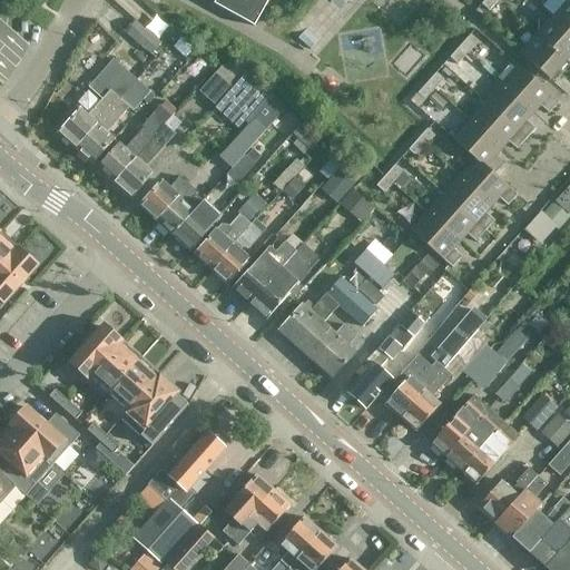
[(206,0),(254,27),(267,0),(206,0)]
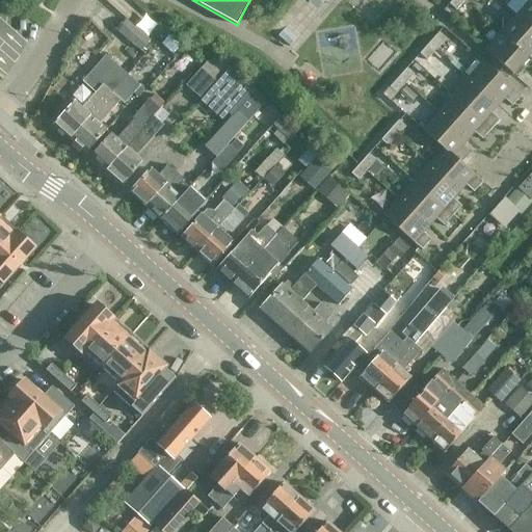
[(464,0),(452,0),(449,4),(456,10),(466,0),(464,0)]
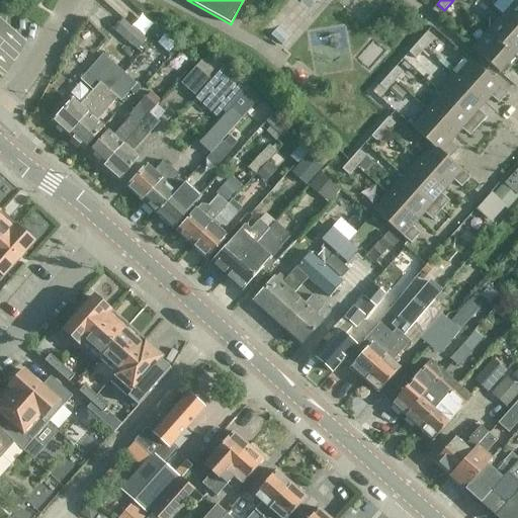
[(517,0),(516,0),(503,15),(517,28),(517,0)]
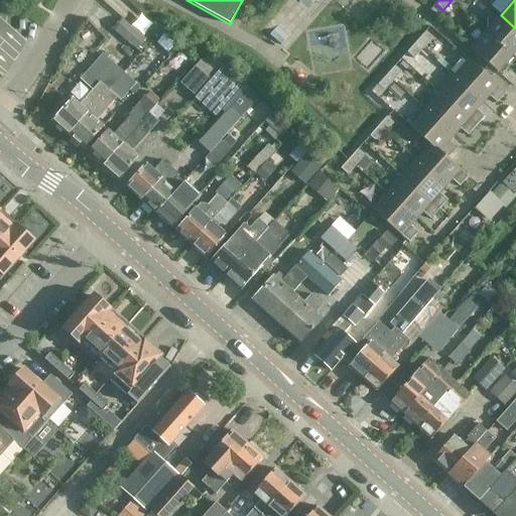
[(515,50),(515,28),(501,15),(486,31),(513,54),(515,50)]
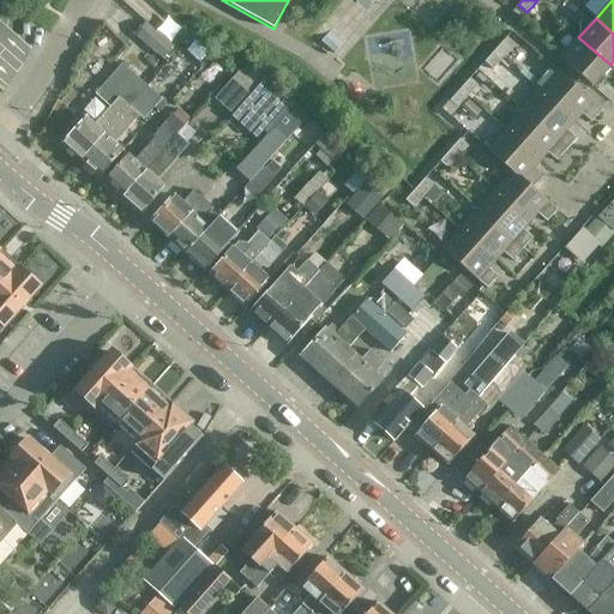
[(144,22),(134,35),(164,55),(174,41),(144,22)]
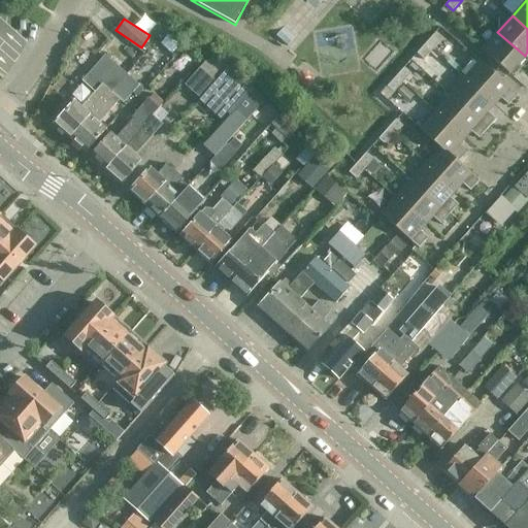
[(525,56),(497,32),(483,50),(509,73),(525,56)]
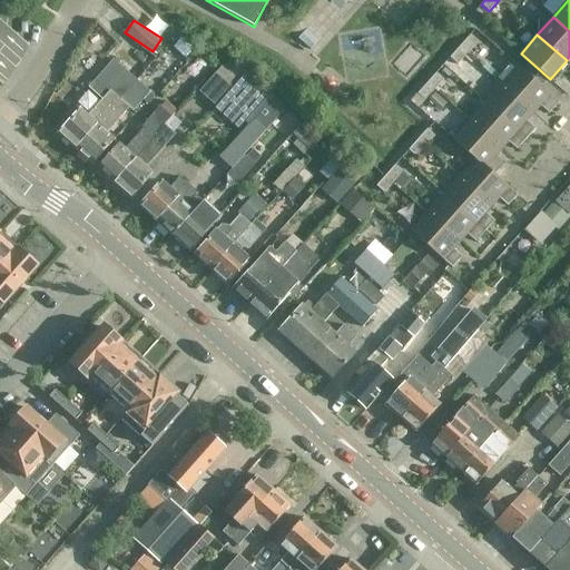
[(460,47),(467,53),(477,43),(469,37),(460,47)]
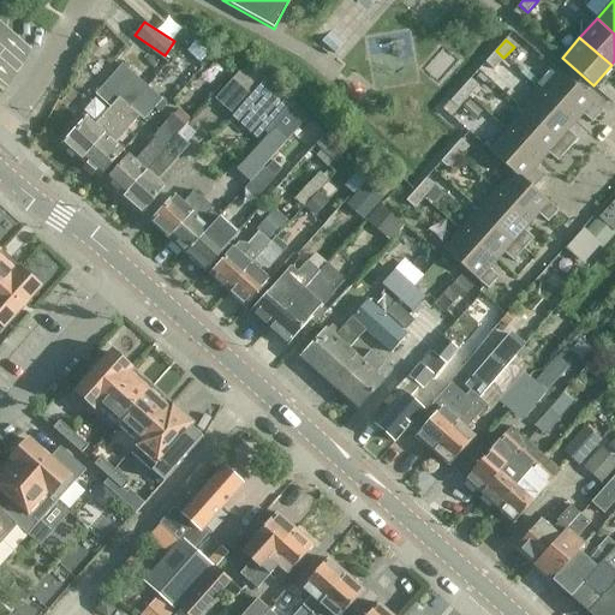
[(496,51),(485,63),(494,70),(503,58),(496,51)]
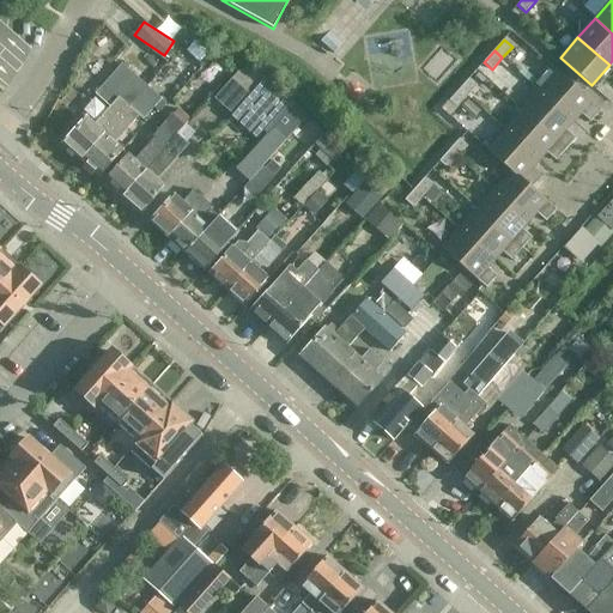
[(62,144),(80,159),(146,85),(121,62),(93,93),(109,107),(93,123),(85,116),(62,144)]
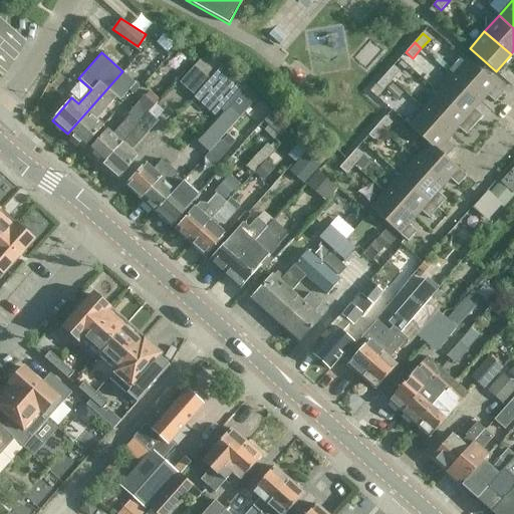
[(217,114),(242,83),(221,66),(220,67),(206,55),(201,61),(200,61),(195,67),(195,66),(180,84),(217,114)]
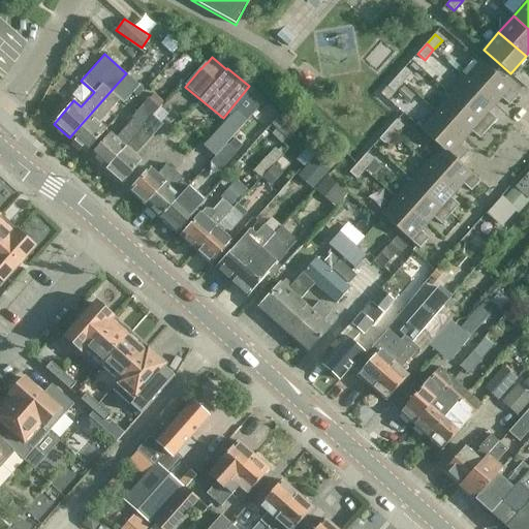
[(480,61),(479,62),(465,79),(495,104),(501,98),(509,105),(519,95),(480,61)]
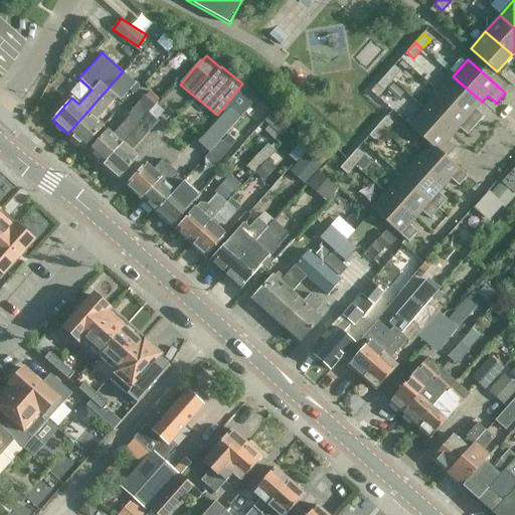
[(401,71),(394,65),(386,74),(393,81),(401,71)]
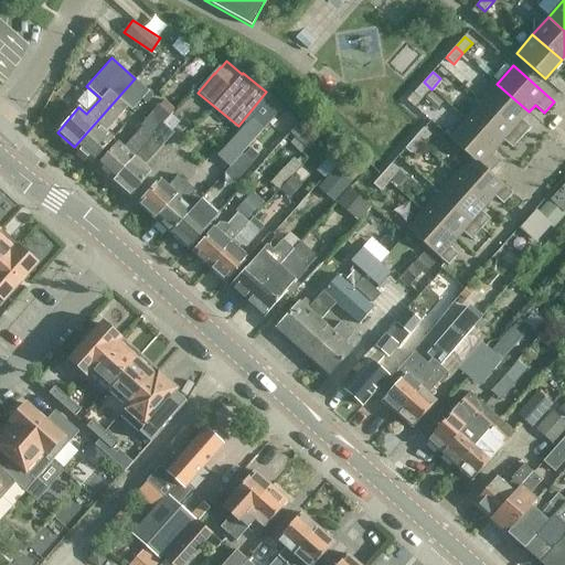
[(135,78),(74,147),(92,162),(113,137),(106,131),(127,106),(131,109),(141,98),(147,104),(155,96),(148,91),(135,78)]
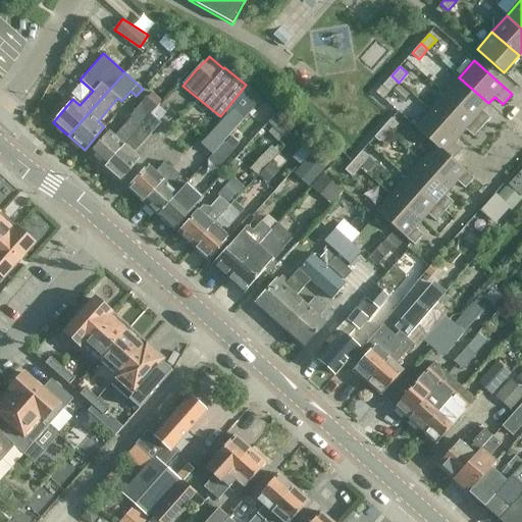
[(399,83),(392,75),(382,86),(389,92),(399,83)]
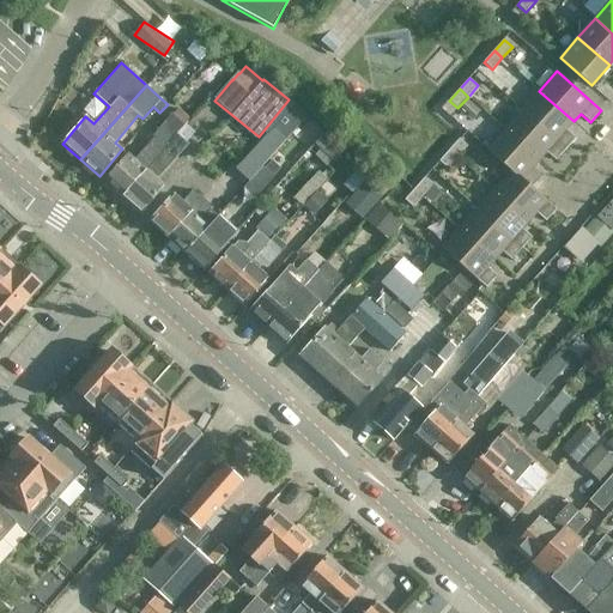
[(574,121),(539,91),(522,110),(565,150),(576,138),(566,129),(574,121)]
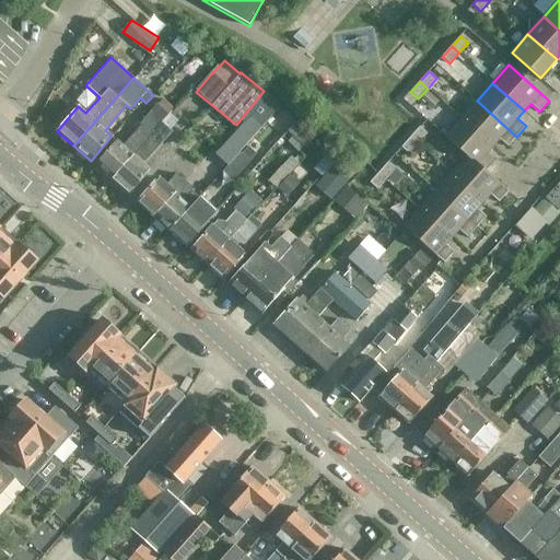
[(516,137),(477,101),(461,118),(492,147),(499,139),(508,147),(516,137)]
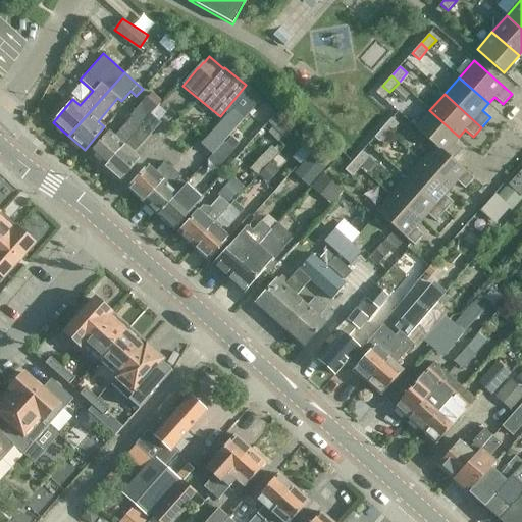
[(89,154),(104,167),(151,115),(150,114),(157,106),(147,97),(131,116),(133,117),(120,131),(121,132),(116,138),(109,131),(89,154)]
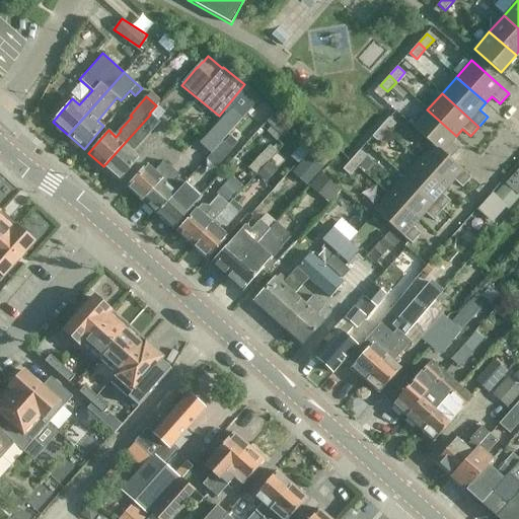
[(243,117),(249,109),(239,100),(233,107),(232,106),(201,143),(212,152),(210,154),(225,168),(242,149),(227,135),(243,117)]
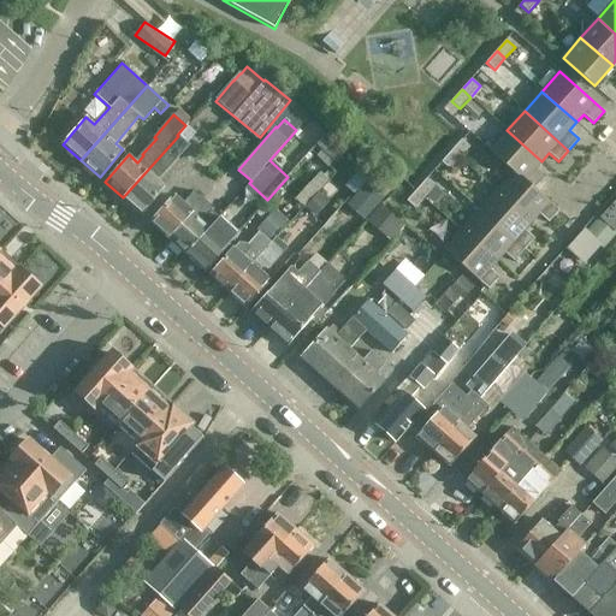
[(542,161),(507,130),(490,149),(558,212),(560,211),(534,188),(544,177),(534,169),(542,161)]
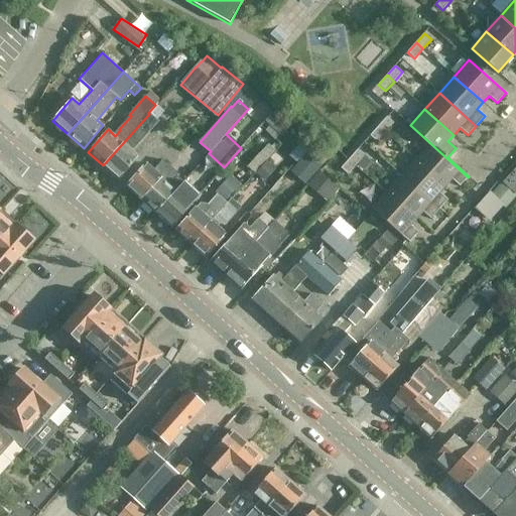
[(149,114),(103,165),(118,179),(139,157),(132,150),(153,126),(152,126),(157,121),(149,114)]
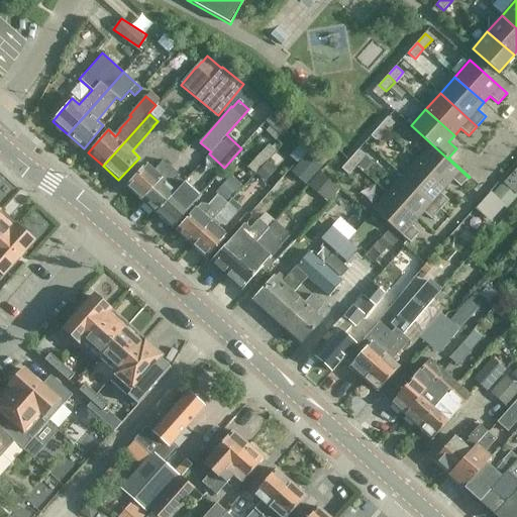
[(386,132),(395,123),(388,117),(379,126),(386,132)]
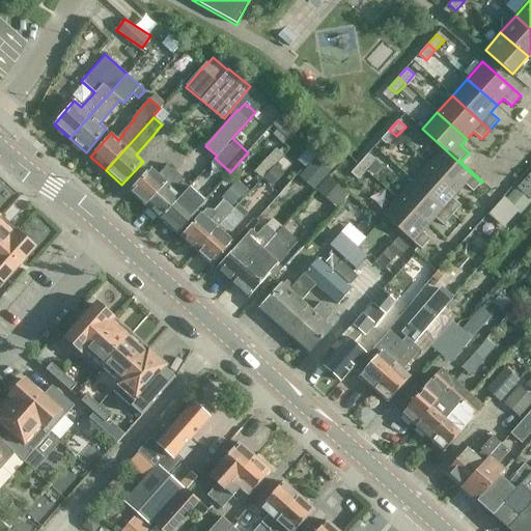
[(481,183),(422,129),(422,130),(443,148),(428,165),(458,191),(465,185),(473,192),(481,183)]
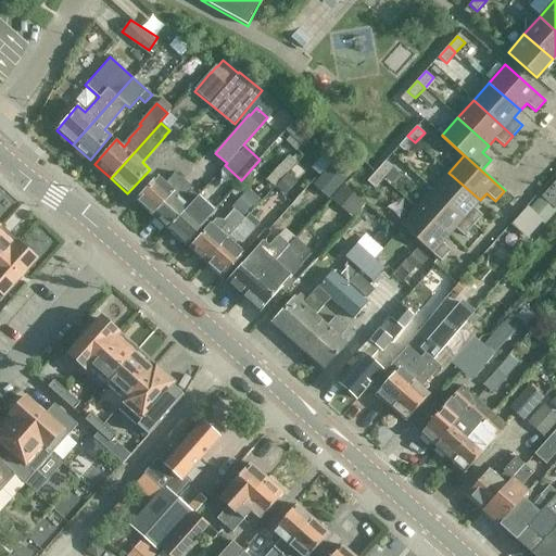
[(415,142),(407,136),(399,147),(406,153),(415,142)]
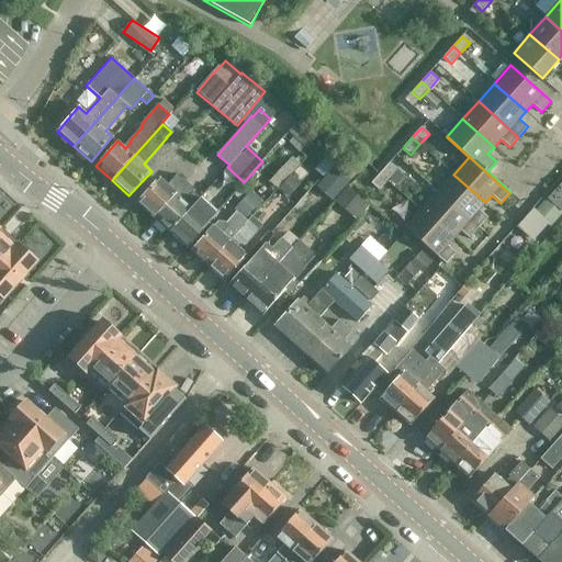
[(324,177),(317,183),(330,198),(352,179),(329,154),(315,167),(324,177)]
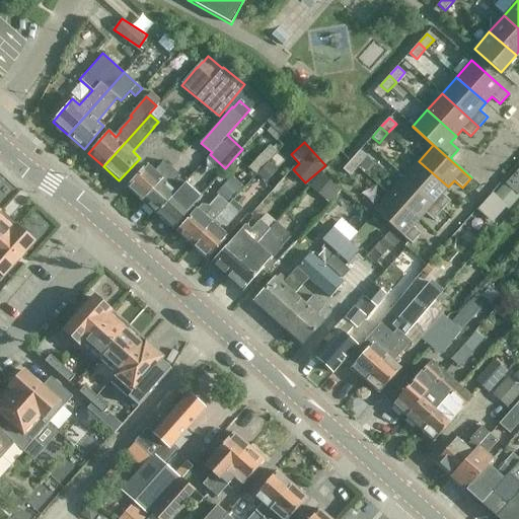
[(359,166),(367,156),(360,150),(352,159),(359,166)]
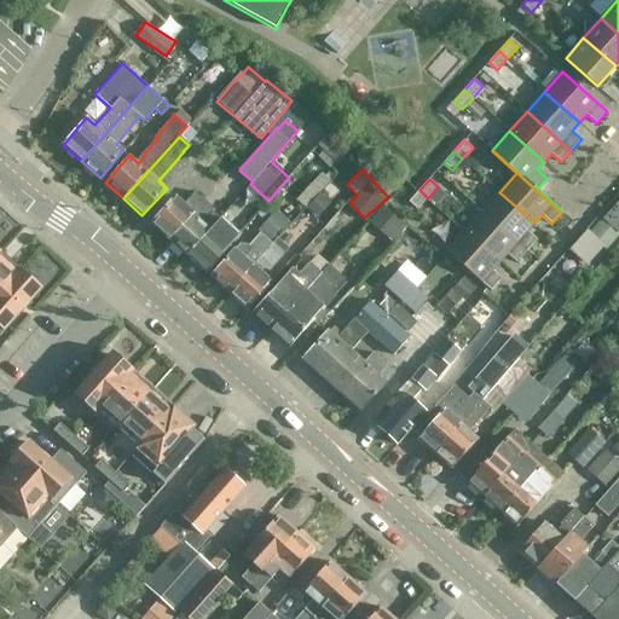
[(428,198),(420,190),(409,202),(417,209),(428,198)]
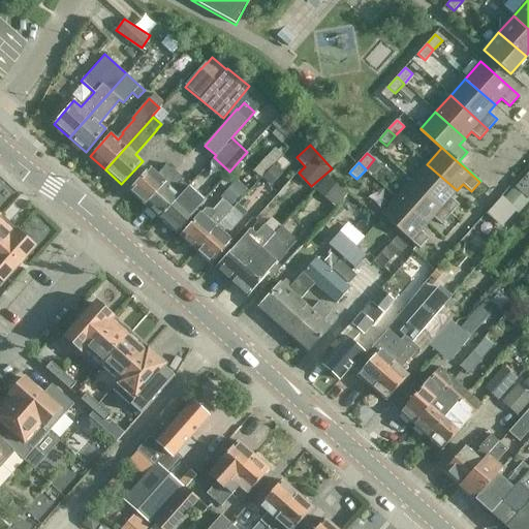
[(130,191),(146,206),(176,172),(167,164),(158,175),(151,168),(130,191)]
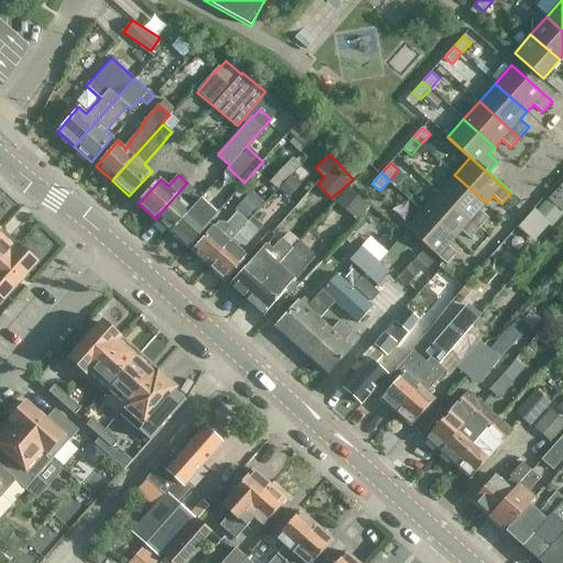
[(486,202),(454,175),(439,192),(479,229),(488,218),(479,210),(486,202)]
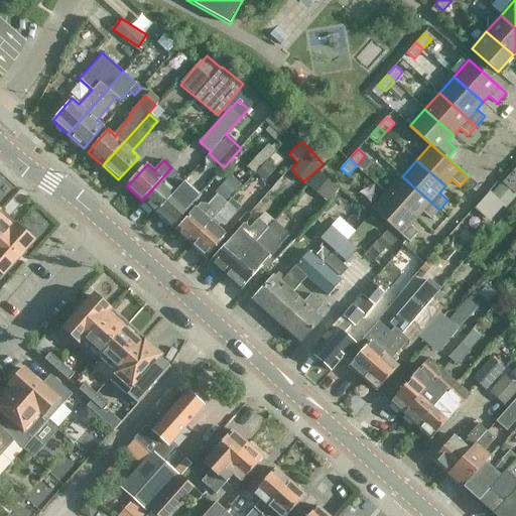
[(171,167),(142,201),(157,214),(184,182),(177,176),(179,174),(171,167)]
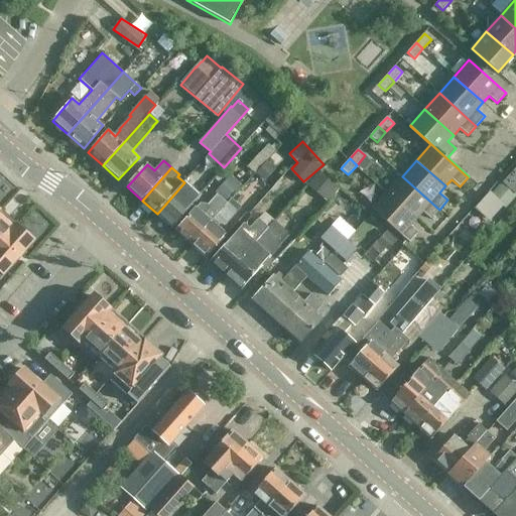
[(515,168),(504,182),(515,192),(515,168)]
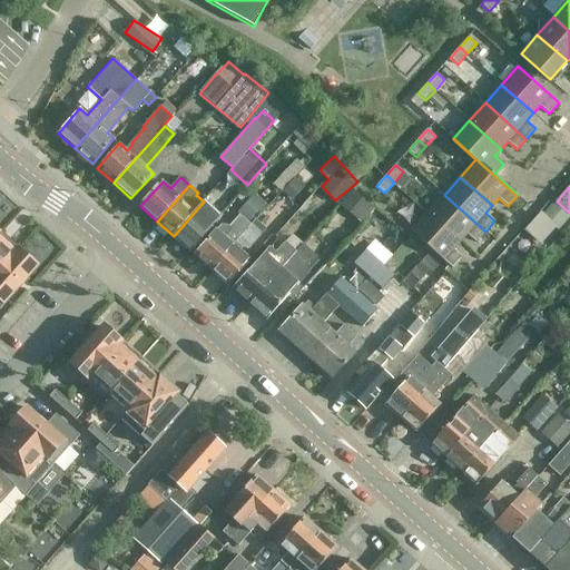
[(351,187),(340,204),(364,219),(375,204),(351,187)]
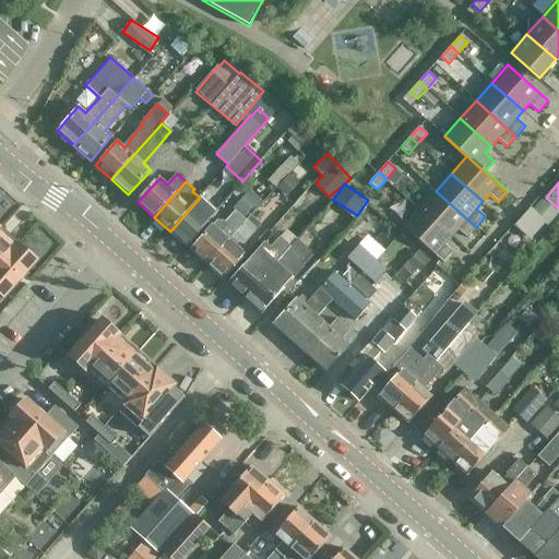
[(476,227),(436,191),(419,209),(451,237),(458,229),(466,237),(476,227)]
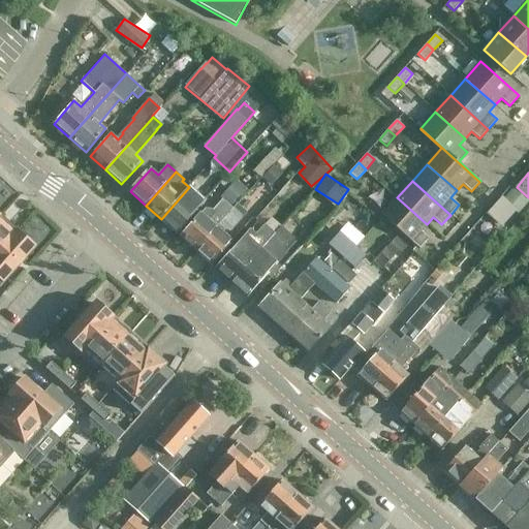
[(189,187),(161,219),(177,232),(207,199),(198,192),(190,185),(189,187)]
